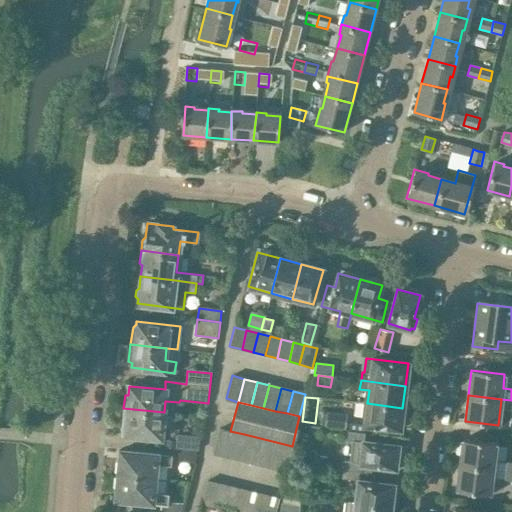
[(400,430),(402,408),(367,403),(358,402),(356,416),(365,417),(364,425),(400,430)]
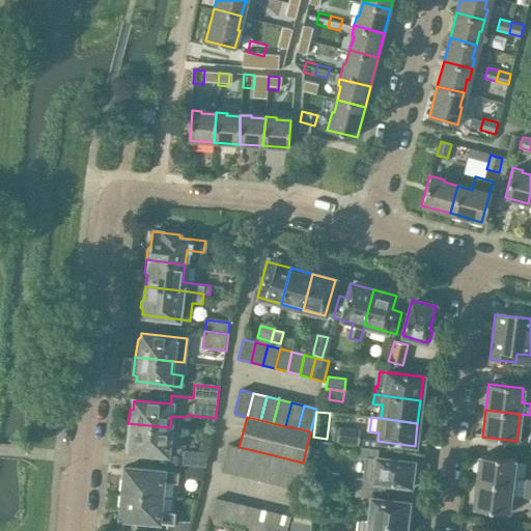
[(167,454),(170,427),(128,423),(127,439),(130,440),(129,450),(167,454)]
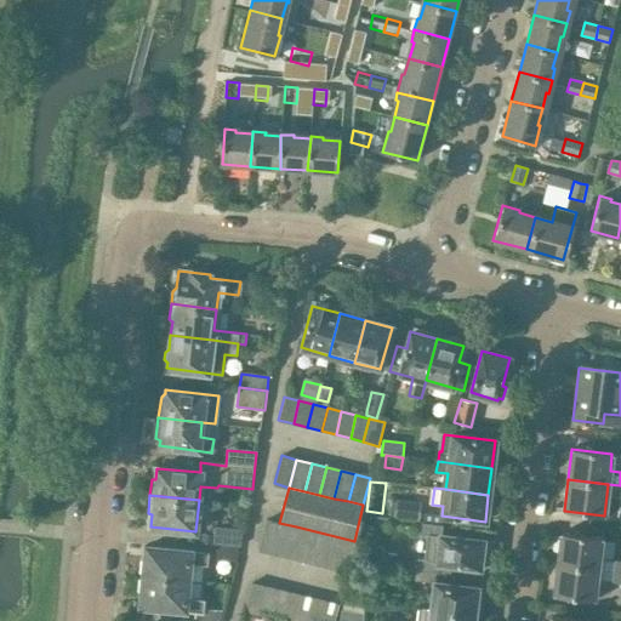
[(422,502),(397,500),(394,518),(420,520),(422,502)]
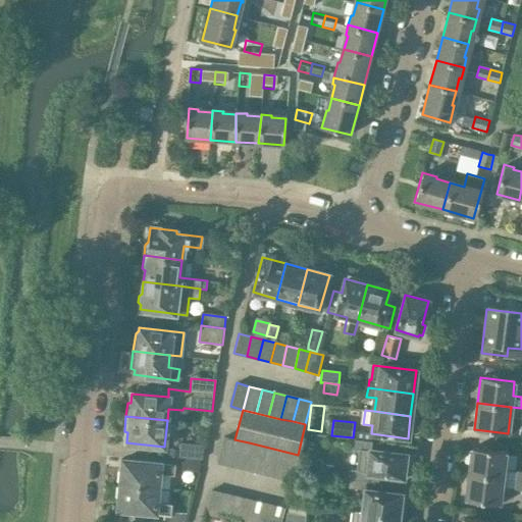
[(229,463),(235,439),(222,436),(217,460),(229,463)]
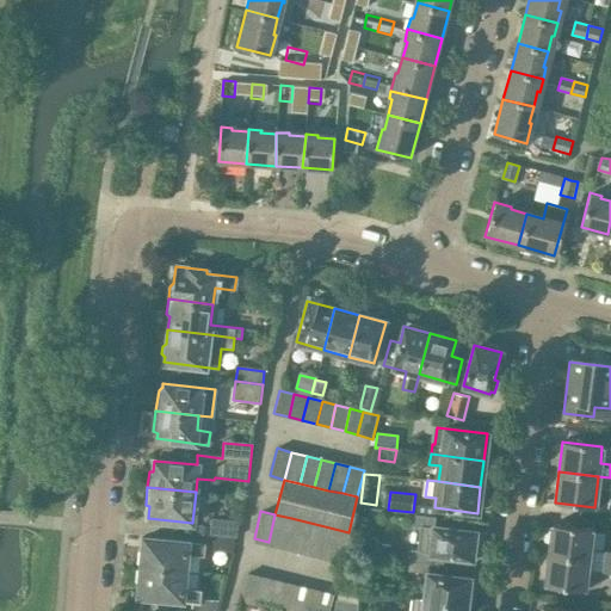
[(284,545),(291,518),(275,514),(269,542),(284,545)]
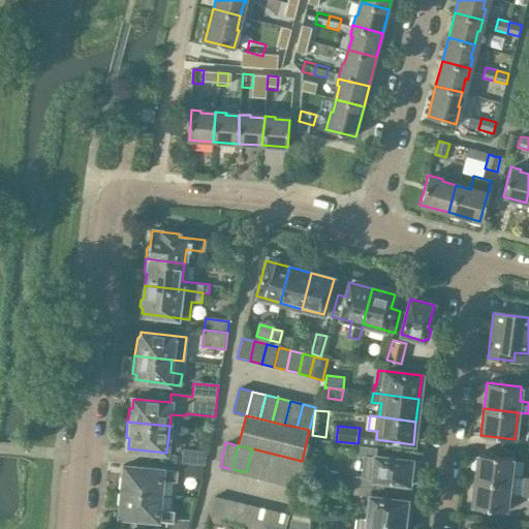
[(407,485),(411,460),(376,456),(377,447),(359,445),(358,456),(363,457),(361,476),(355,475),(354,486),(372,488),(383,489),(384,481),(407,485)]
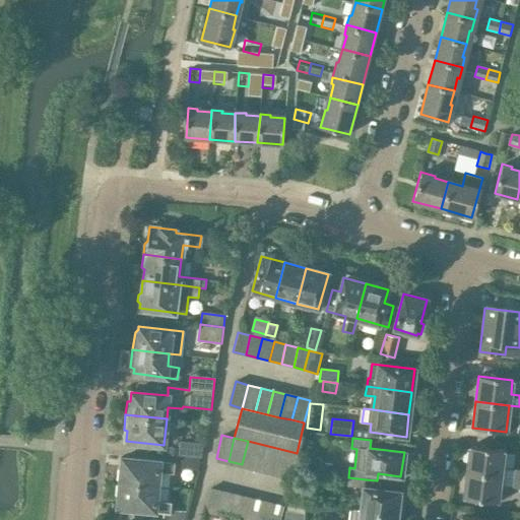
[(254,468),(260,444),(248,441),(242,464),(254,468)]
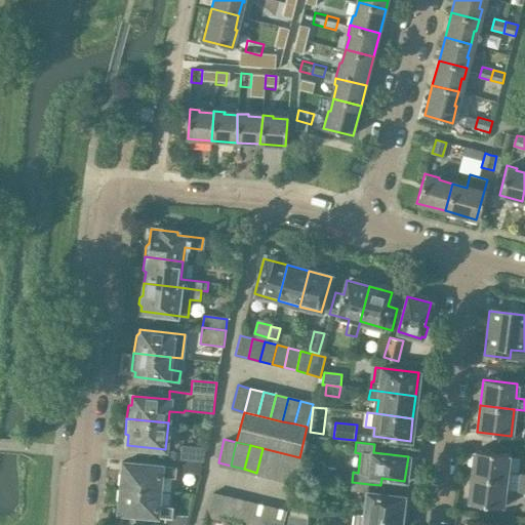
[(203,461),(204,448),(178,446),(177,459),(183,459),(200,461),(203,461)]
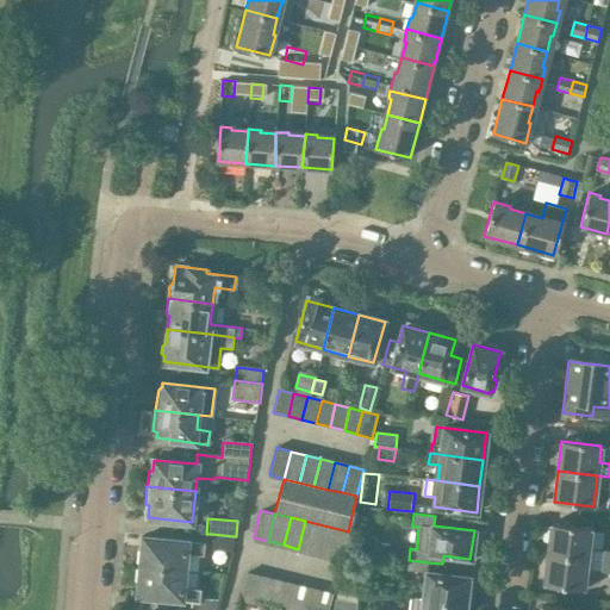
[(312,553),(319,524),(305,521),(298,549),(312,553)]
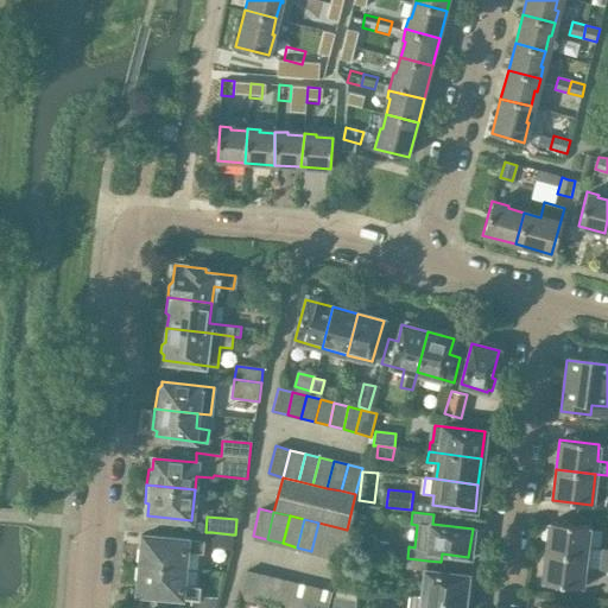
[(589,527),(550,521),(546,552),(586,557),(589,527)]
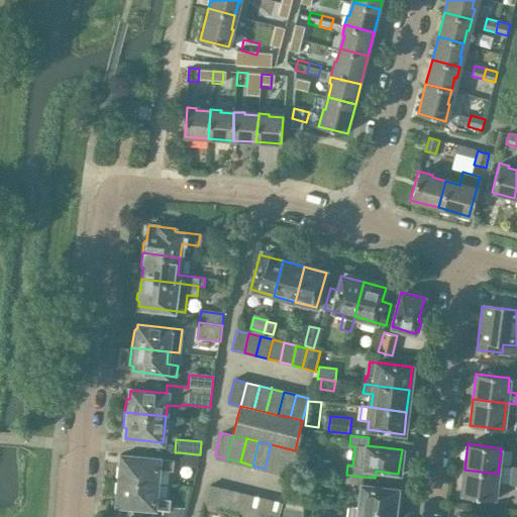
[(277,472),(283,447),(271,444),(265,469),(277,472)]
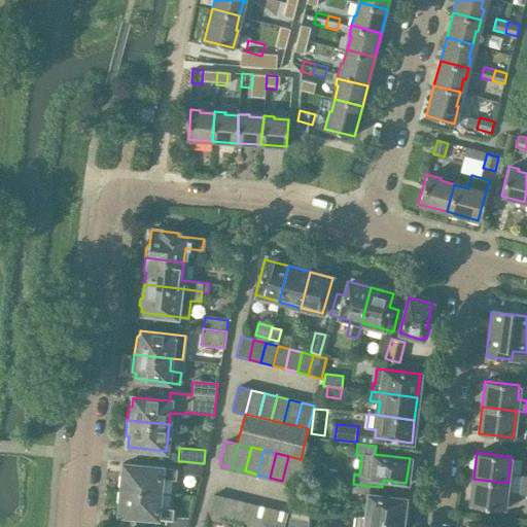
[(293,484),(301,459),(288,456),(282,481),(293,484)]
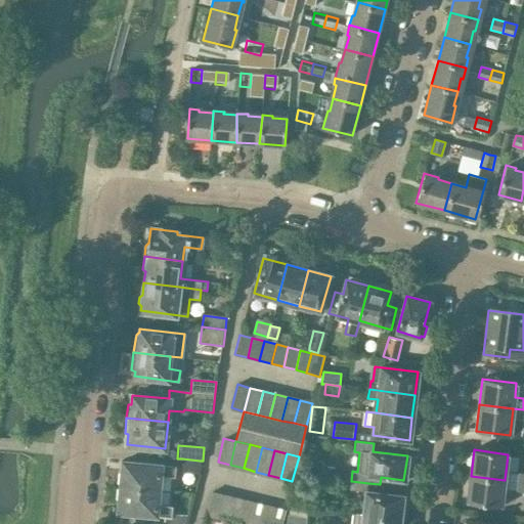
[(199,474),(200,461),(182,459),(181,473),(199,474)]
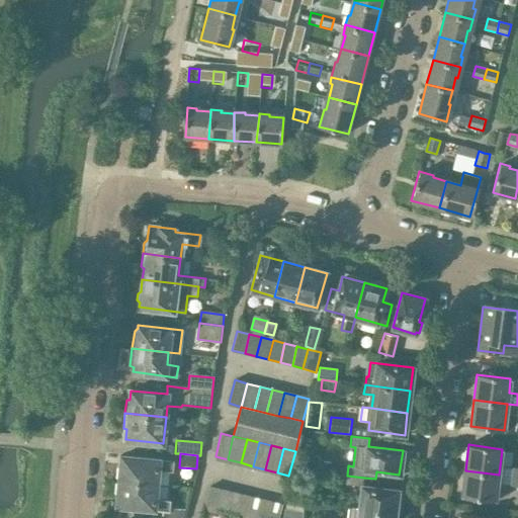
[(172,460),(121,454),(119,481),(157,484),(159,469),(171,471),(172,460)]
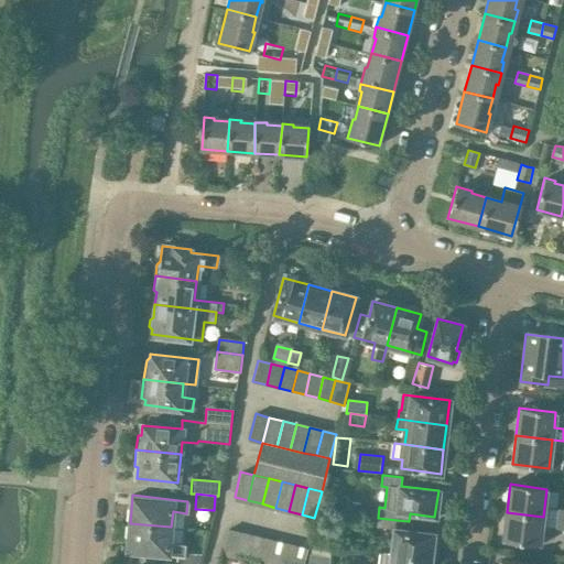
[(540,545),(543,517),(507,512),(502,541),(540,545)]
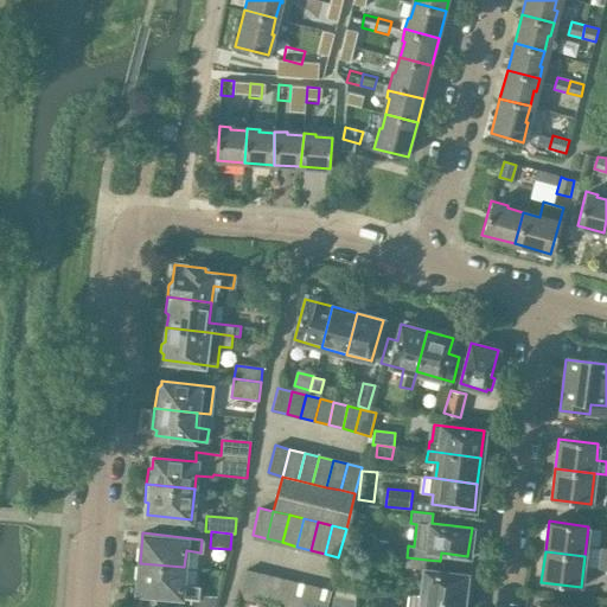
[(406,567),(423,569),(420,595),(462,600),(465,575),(426,569),(427,560),(407,557),(406,567)]
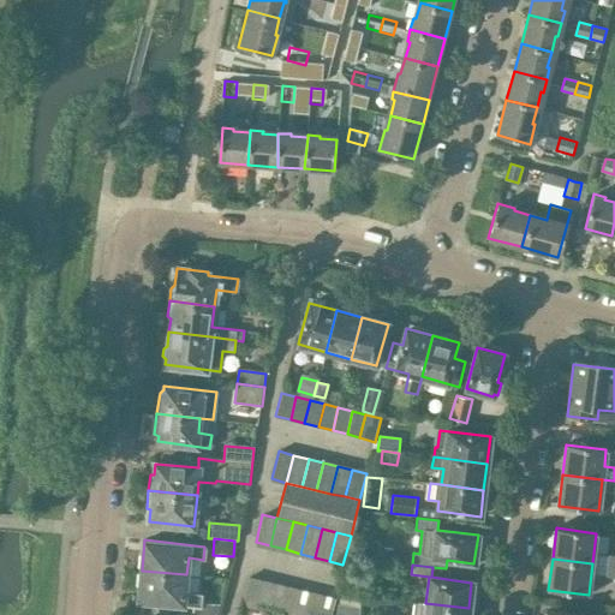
[(185,592),(186,574),(142,571),(138,601),(198,607),(197,614),(219,614),(220,604),(198,603),(199,593),(185,592)]
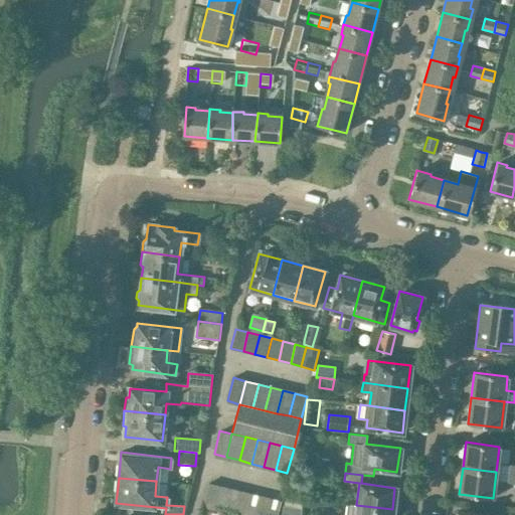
[(215,502),(219,486),(208,483),(204,499),(215,502)]
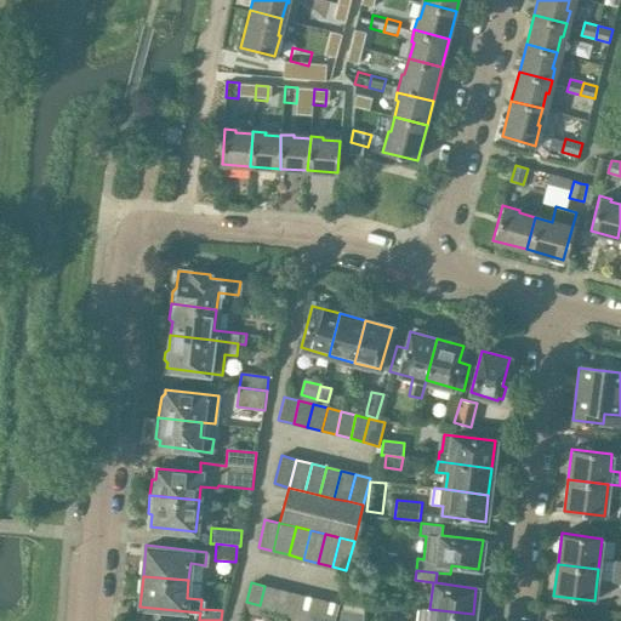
[(272,608),(277,588),(265,586),(260,605),(272,608)]
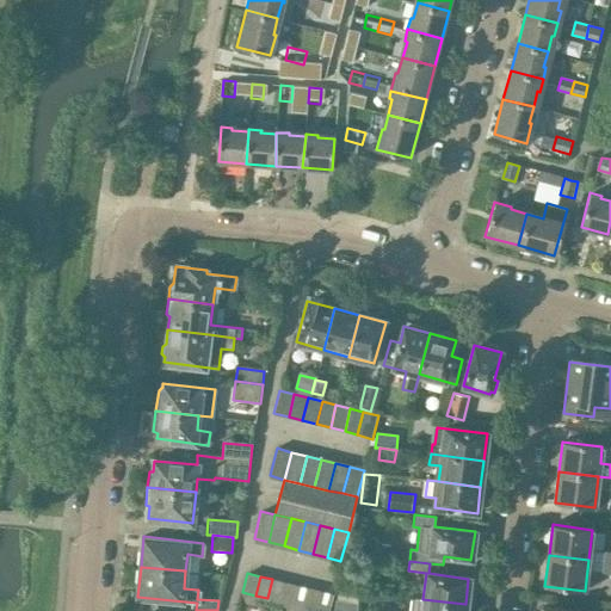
[(279,602),(284,582),(272,579),(267,598),(279,602)]
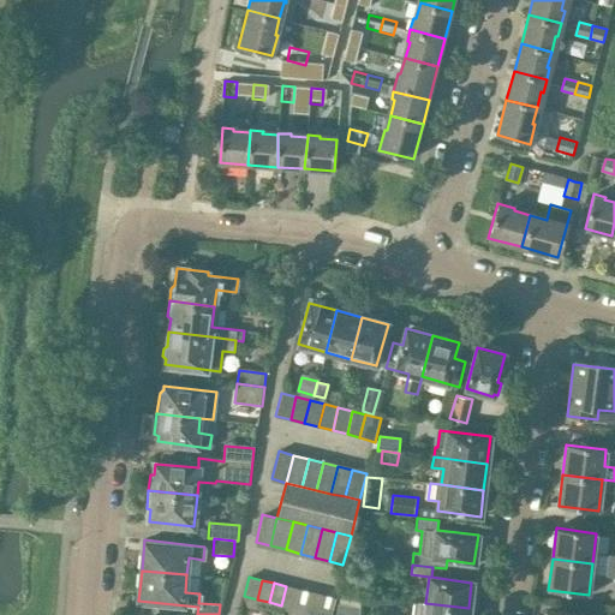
[(294,608),(298,589),(286,586),(281,605),(294,608)]
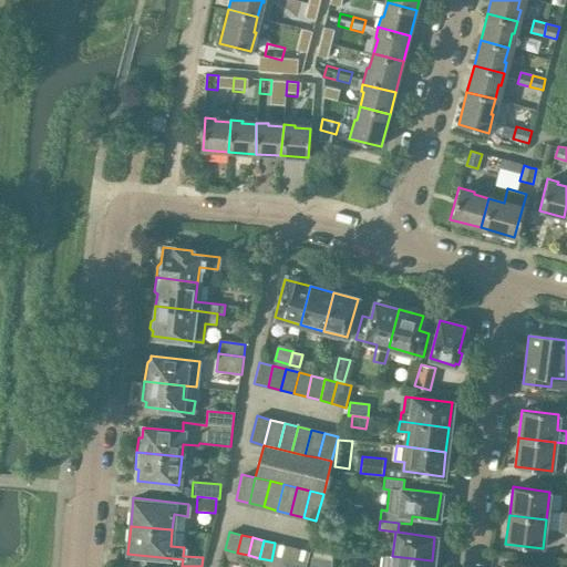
[(282,564),(286,546),(275,543),(271,560),(282,564)]
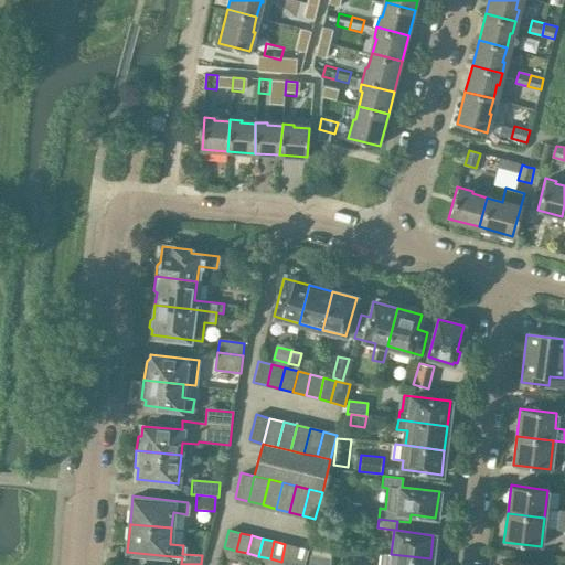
[(292,564),(297,546),(285,544),(281,562),(292,564)]
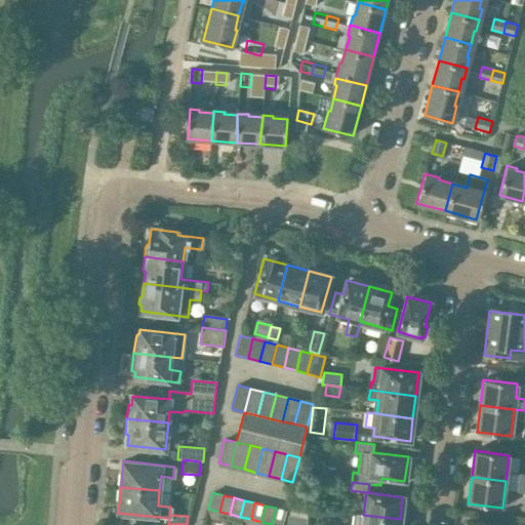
[(274,524),(282,524),(286,511),(276,508),(272,524),(274,524)]
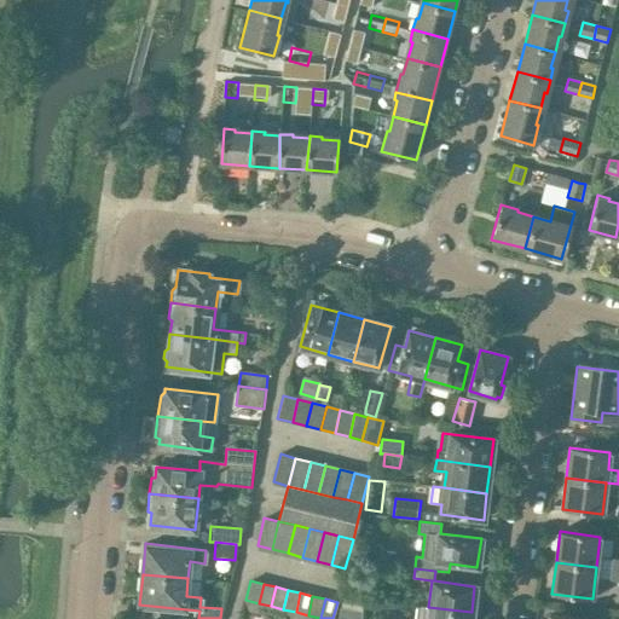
[(469,618),(470,612),(421,607),(418,618),(469,618)]
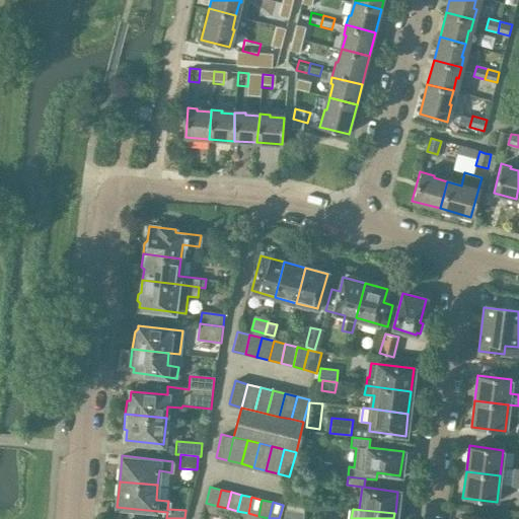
[(303,518),(304,513),(285,510),(283,518),(303,518)]
